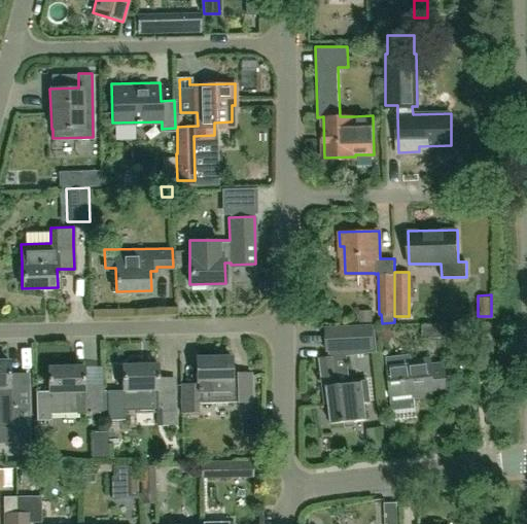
[(369,312),(356,313),(356,321),(369,321),(369,312)]
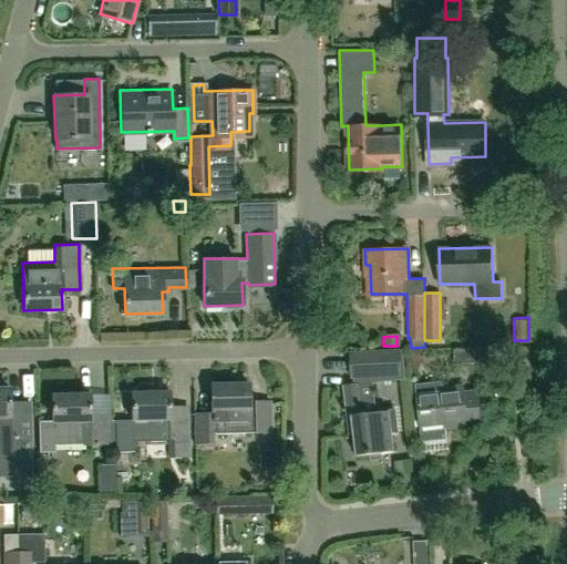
[(356,381),(342,383),(343,385),(344,385),(349,423),(354,424),(356,431),(349,432),(349,433),(353,432),(356,432),(358,452),(357,453),(357,454),(370,452),(371,459),(382,458),(381,451),(394,450),(392,430),(398,430),(395,409),(377,411),(373,380),(406,377),(403,348),(351,350),(351,377),(354,376),(356,381)]
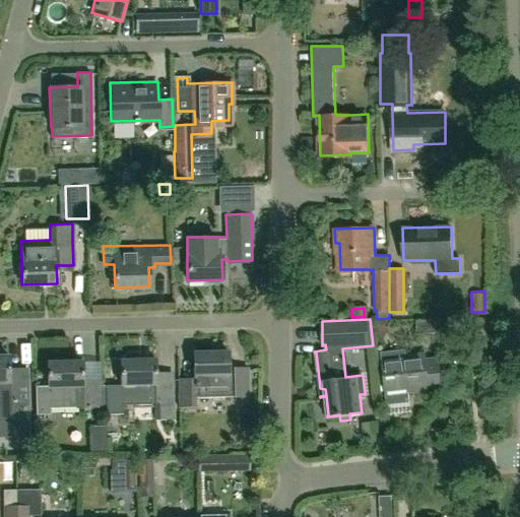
[(377,319),(371,326),(373,335),(382,337),(389,331),(386,322),(377,319)]
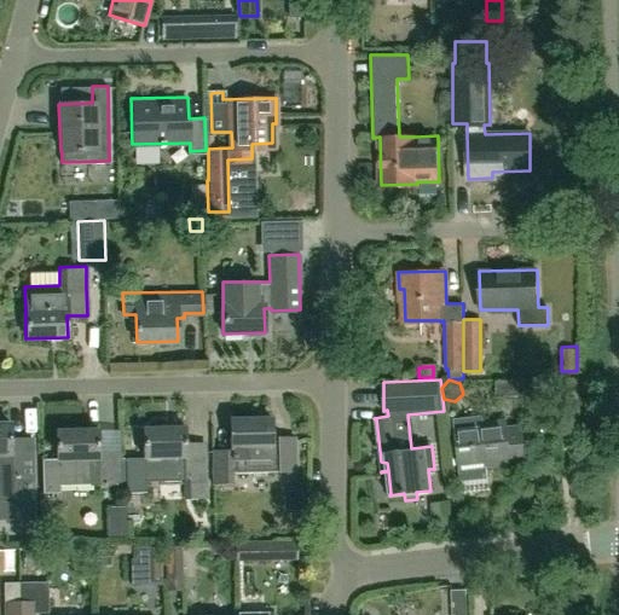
[(456,436),(457,436),(462,479),(487,476),(486,465),(525,460),(521,424),(508,427),(507,417),(484,419),(482,413),(453,417),(456,436)]
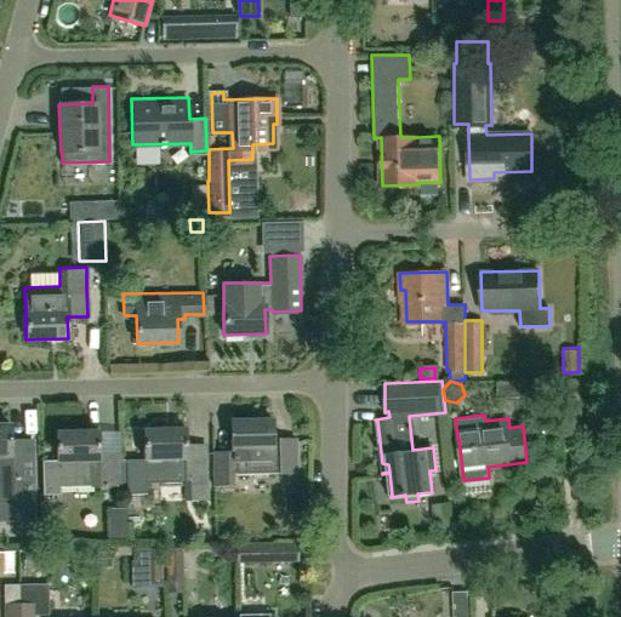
[(296,436),(272,436),(272,418),(229,420),(231,449),(212,449),(212,484),(234,484),(233,473),(297,472),(296,436)]
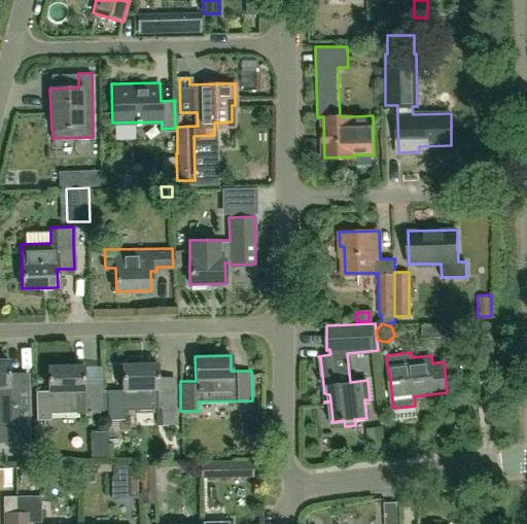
[(0,360),(0,408),(1,408),(2,441),(29,440),(29,439),(28,438),(27,374),(28,374),(28,373),(8,373),(8,360),(0,360)]
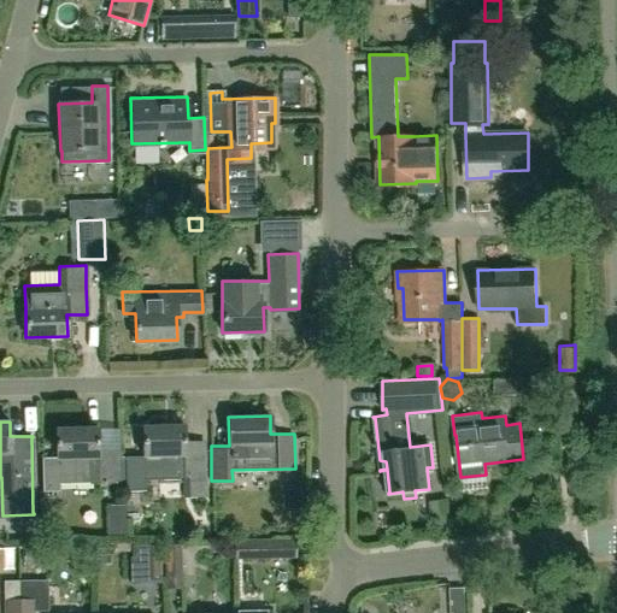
[(142,425),(142,454),(125,454),(125,489),(145,489),(145,478),(178,477),(178,475),(204,475),(203,446),(184,447),(183,424),(142,425)]
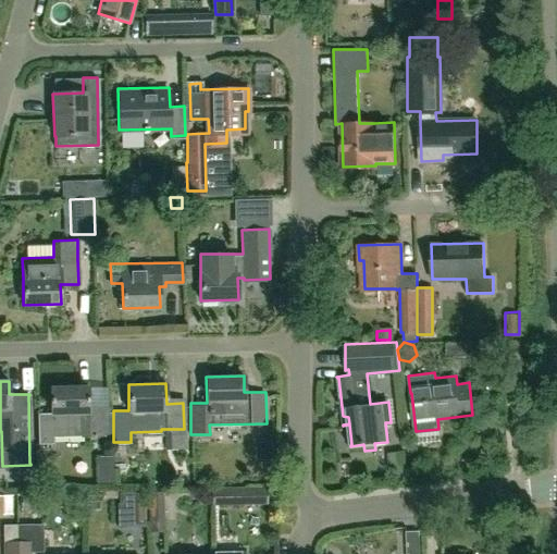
[(284,414),(282,384),(267,385),(268,415),(284,414)]
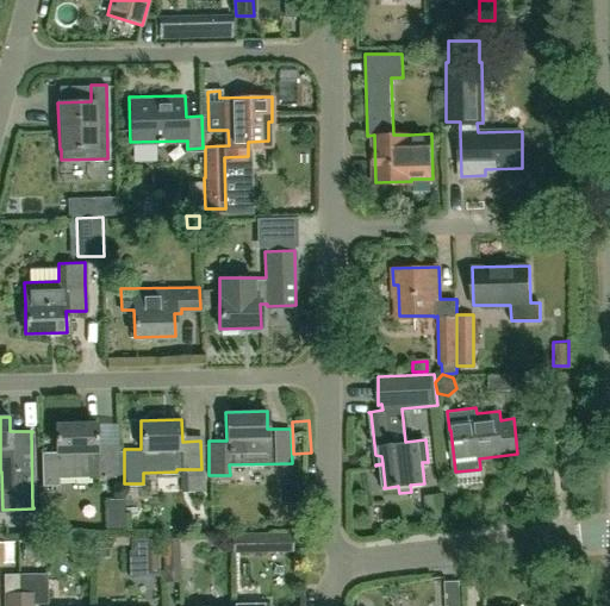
[(119,443),(97,443),(95,422),(55,423),(56,450),(41,451),(42,483),(58,483),(57,478),(120,475),(119,443)]
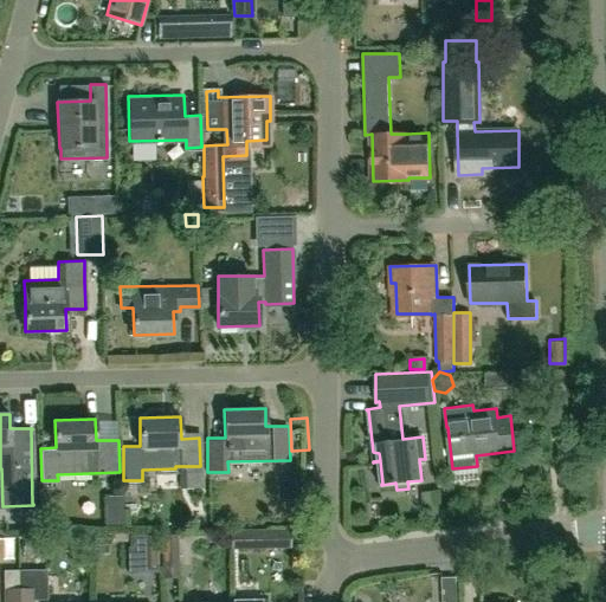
[(439,489),(423,490),(425,513),(442,511),(439,489)]
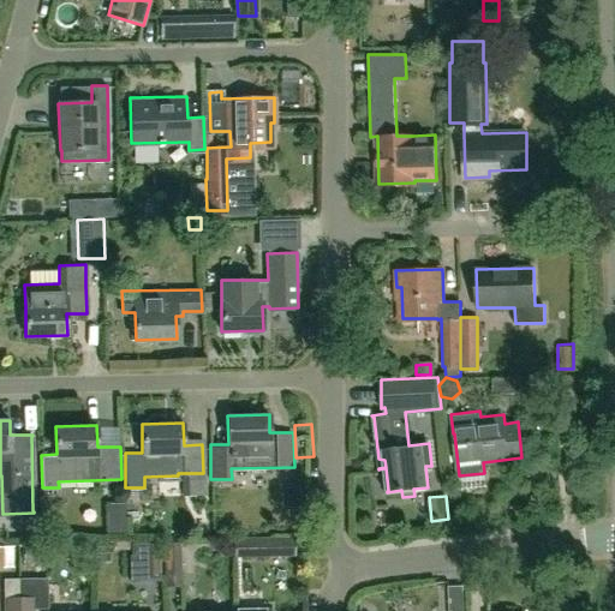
[(266,537),(233,538),(234,555),(266,555),(266,537)]
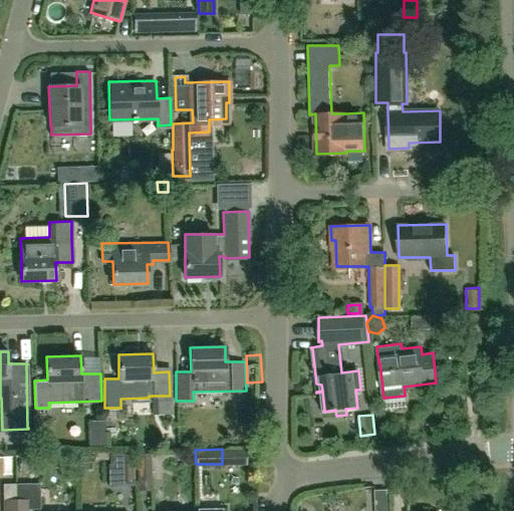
[(134,479),(134,452),(118,453),(119,480),(134,479)]
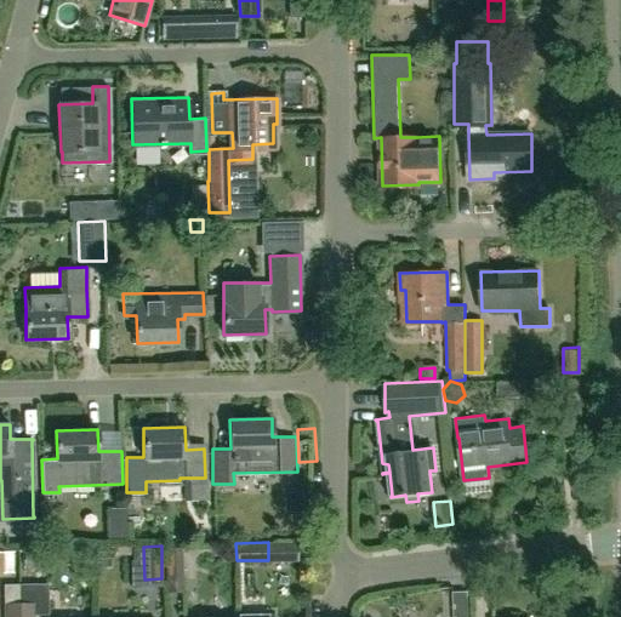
[(183,590),(182,546),(165,546),(166,590),(183,590)]
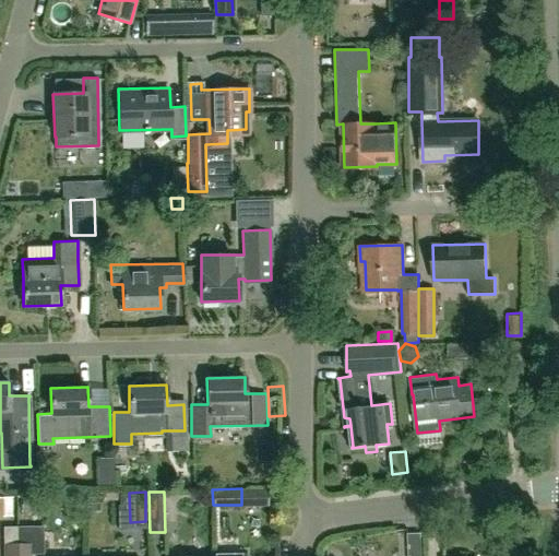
[(16,555),(16,524),(3,524),(2,555),(16,555)]
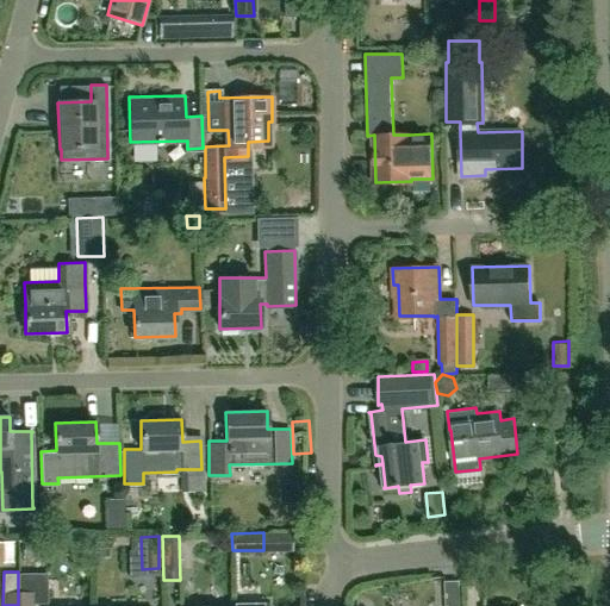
[(18,572),(18,605),(35,605),(35,601),(47,601),(47,572),(18,572)]
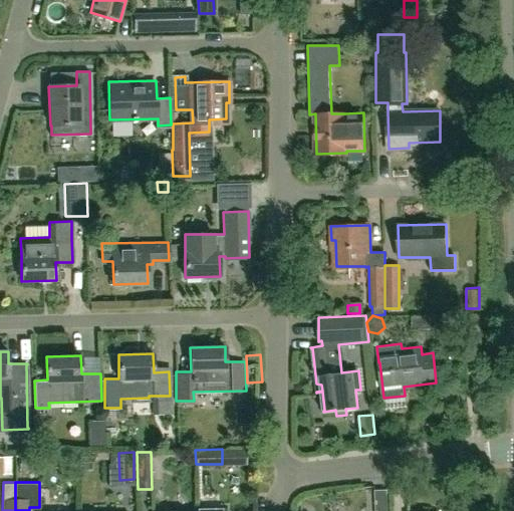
[(387,488),(374,489),(374,503),(388,502),(387,488)]
